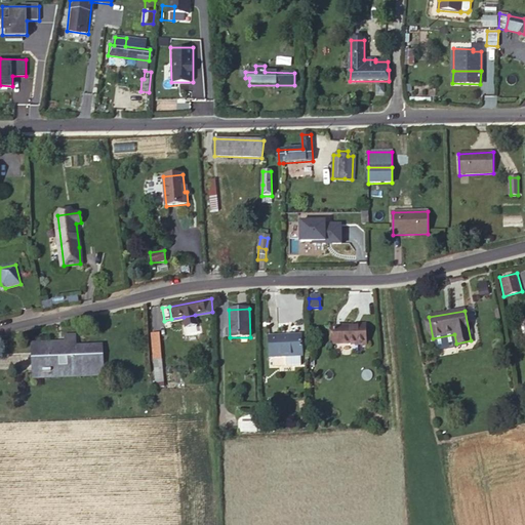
[(195,315),(184,317),(186,327),(197,325),(195,315)]
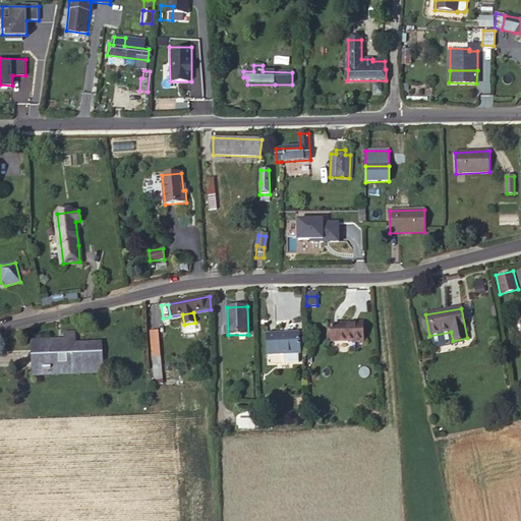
[(350,323),(350,325),(331,325),(332,341),(353,341),(353,342),(363,342),(363,323),(350,323)]
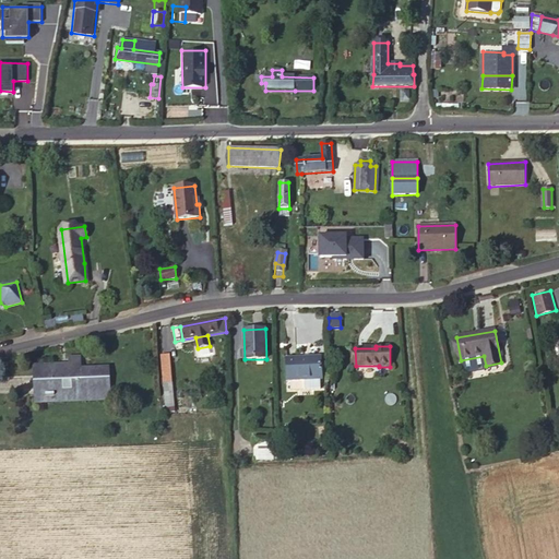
[(162,356),(163,365),(170,364),(170,356),(162,356)]
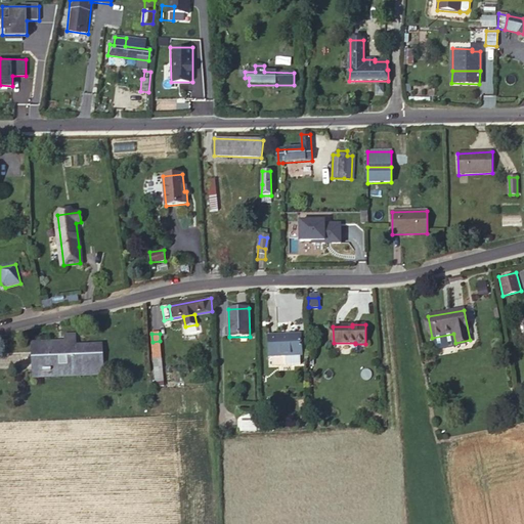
[(269,357),(303,355),(301,335),(268,337),(269,357)]
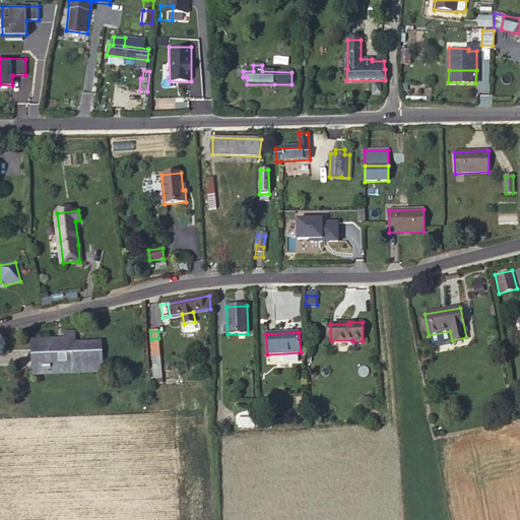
[(87,349),(87,345),(74,345),(74,333),(65,333),(67,362),(59,363),(58,346),(56,344),(57,343),(56,341),(55,340),(53,339),(52,340),(50,341),(50,342),(50,347),(41,347),(41,348),(37,348),(38,369),(43,368),(43,370),(51,369),(51,368),(71,367),(71,371),(95,370),(94,359),(98,359),(98,348),(87,349)]
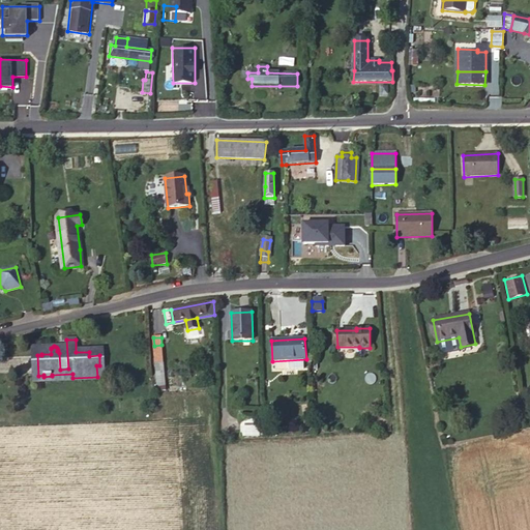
[(157,387),(166,386),(162,345),(154,346),(157,387)]
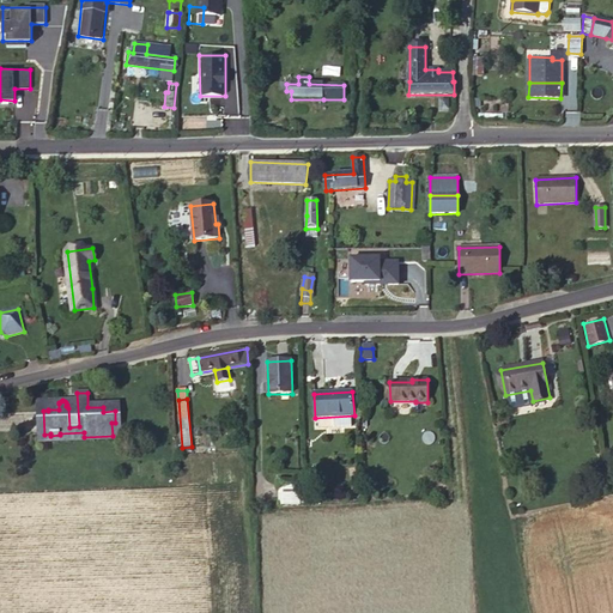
[(117,406),(103,407),(103,412),(115,411),(115,423),(111,423),(113,436),(116,436),(119,436),(117,406)]
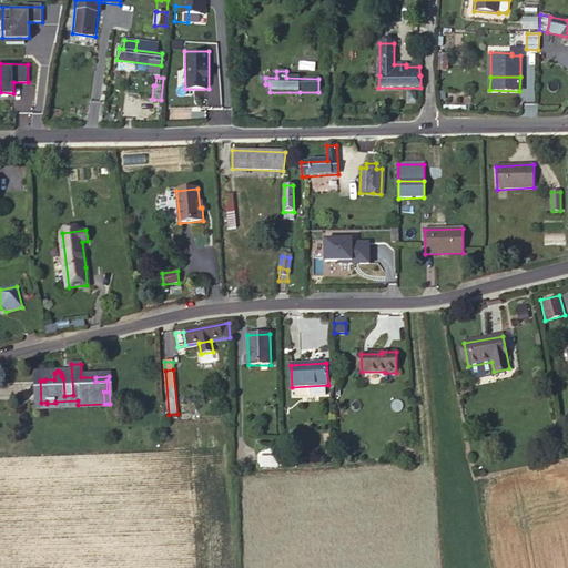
[(78,405),(78,401),(56,402),(56,403),(47,404),(47,402),(41,403),(40,381),(37,381),(38,407),(78,405)]
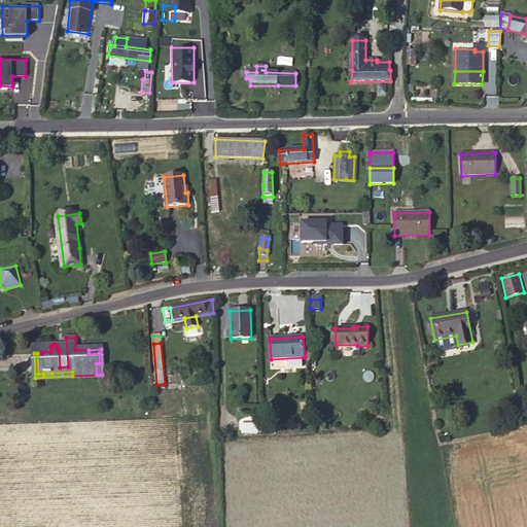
[(305,366),(305,357),(271,359),(272,369),(305,366)]
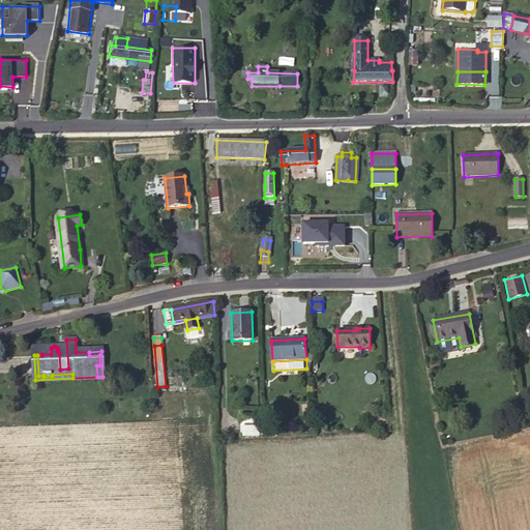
[(259,437),(258,419),(241,419),(241,436),(259,437)]
